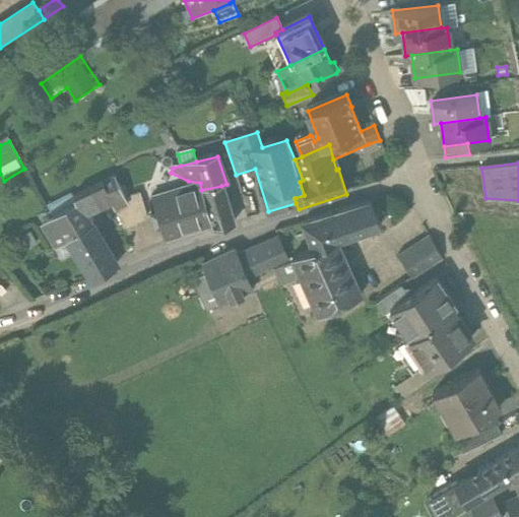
[(91,223),(85,215),(111,203),(123,228),(136,223),(135,222),(127,202),(125,198),(115,178),(73,198),(75,204),(42,223),(56,246),(66,240),(91,223)]
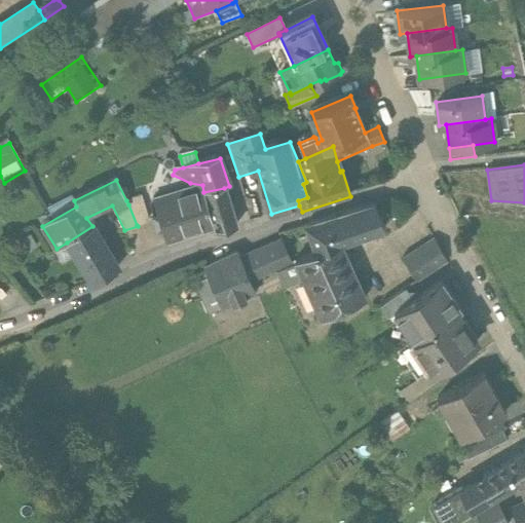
[(166,244),(214,229),(203,192),(202,185),(153,200),(166,244)]
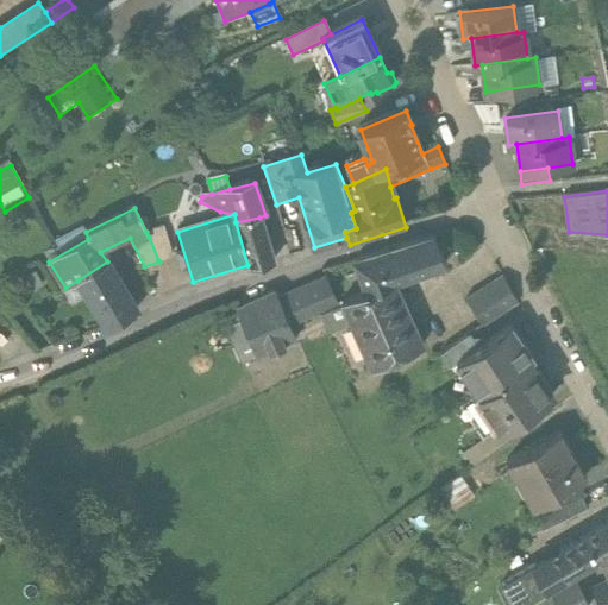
[(275,264),(259,218),(236,222),(248,265),(249,272),(275,264)]
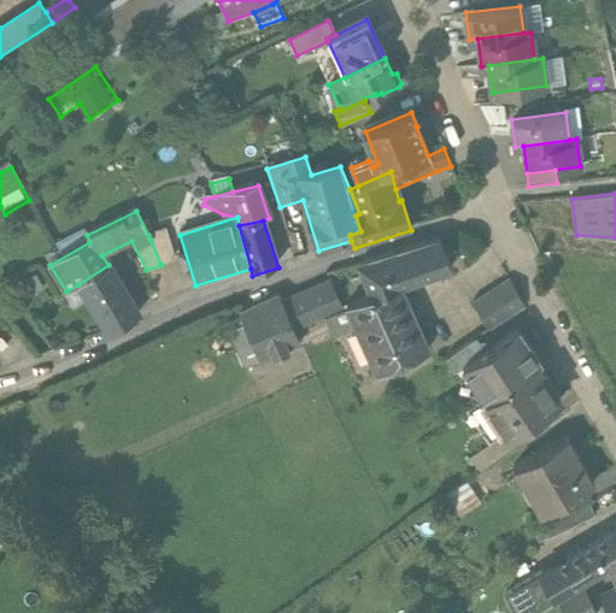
[(166,229),(148,235),(151,240),(160,264),(175,259),(166,229)]
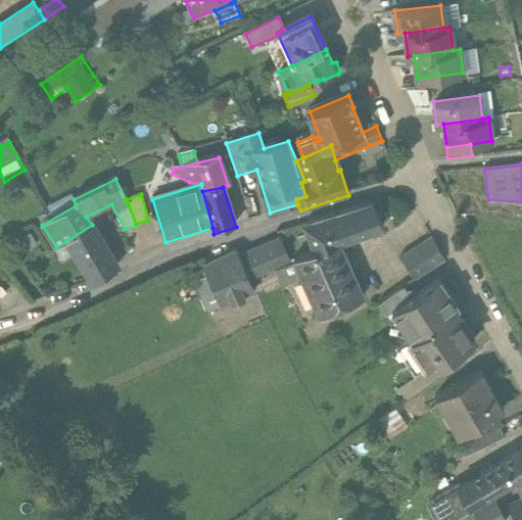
[(372,205),(304,226),(315,250),(316,253),(338,243),(338,245),(383,230),(372,205)]
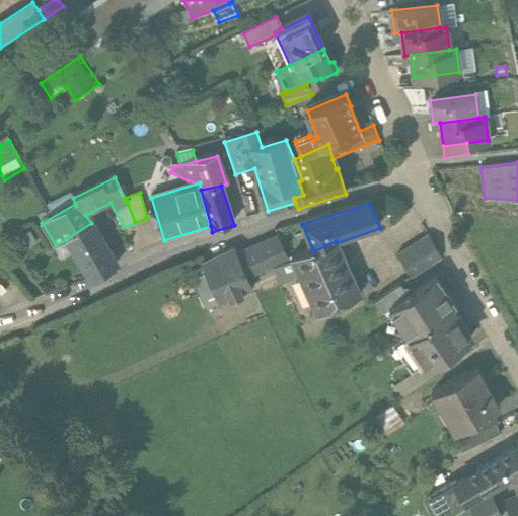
[(118,266),(91,223),(66,239),(91,282),(118,266)]
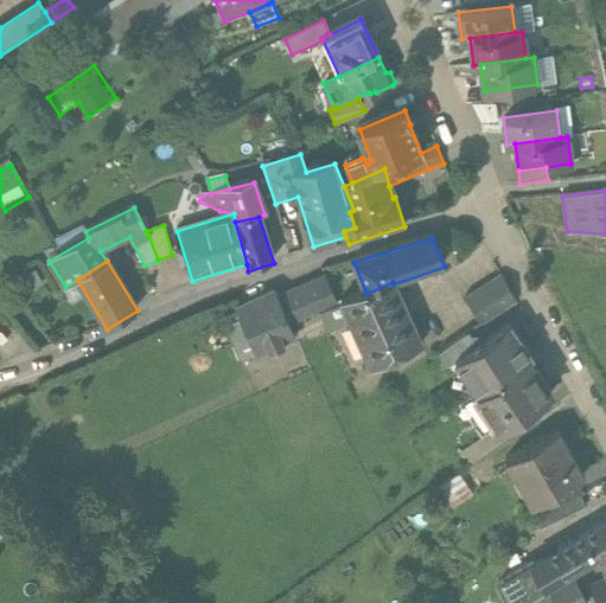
[(44,289),(36,275),(20,284),(29,299),(44,289)]
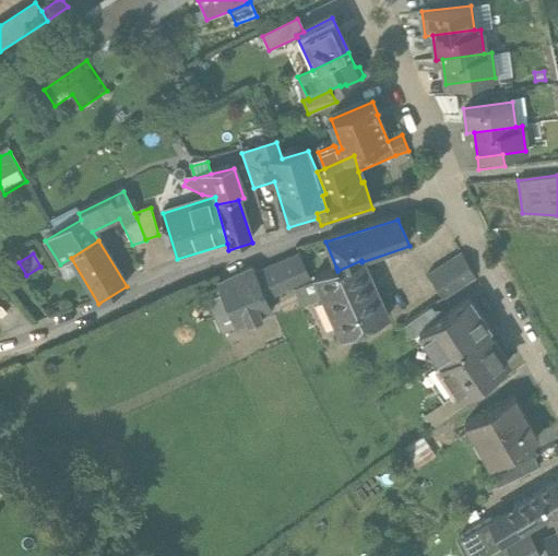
[(299,257),(256,276),(266,300),(310,282),(299,257)]
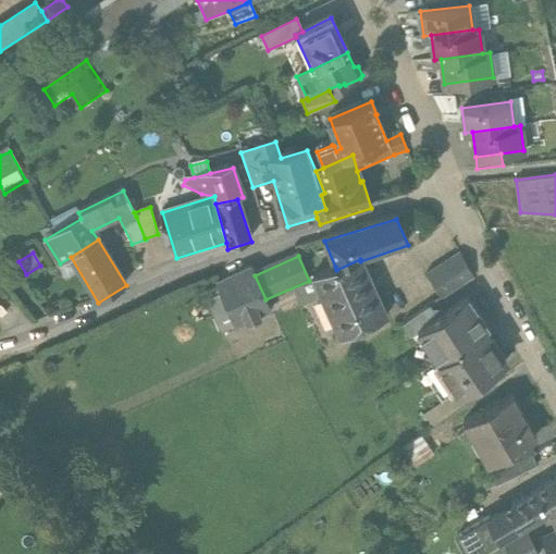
[(427,277),(441,299),(474,279),(460,256),(427,277)]
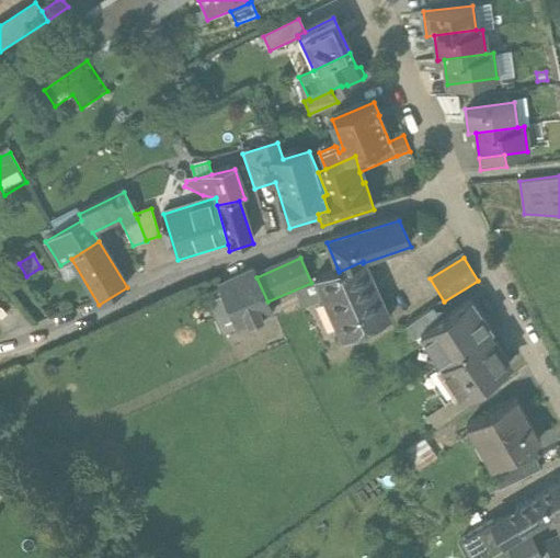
[(339,272),(338,269),(315,280),(317,284),(297,294),(305,311),(324,302),(342,342),(390,322),(363,263),(363,261),(339,272)]
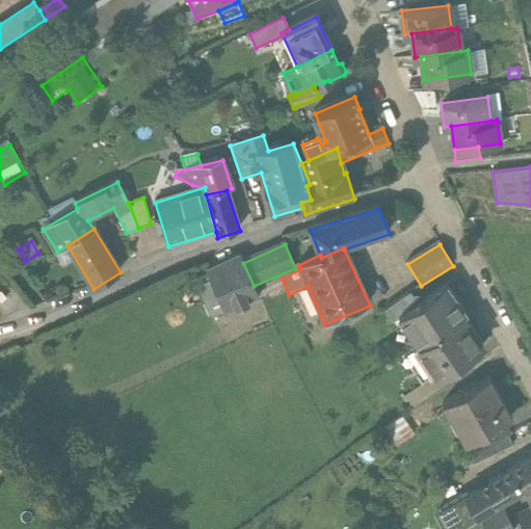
[(240,257),(206,272),(224,314),(259,298),(254,286),(243,263),(240,257)]
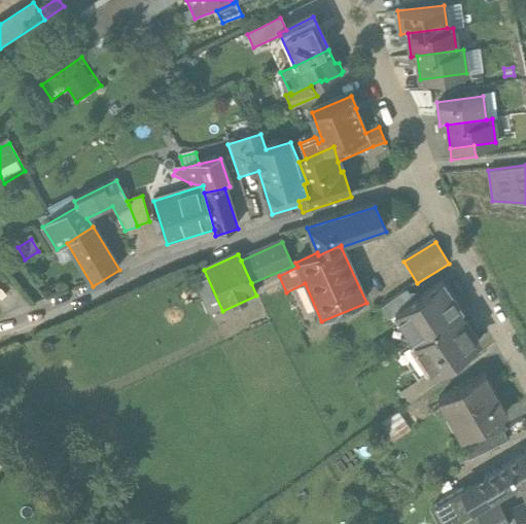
[(211,316),(222,311),(204,270),(193,275),(211,316)]
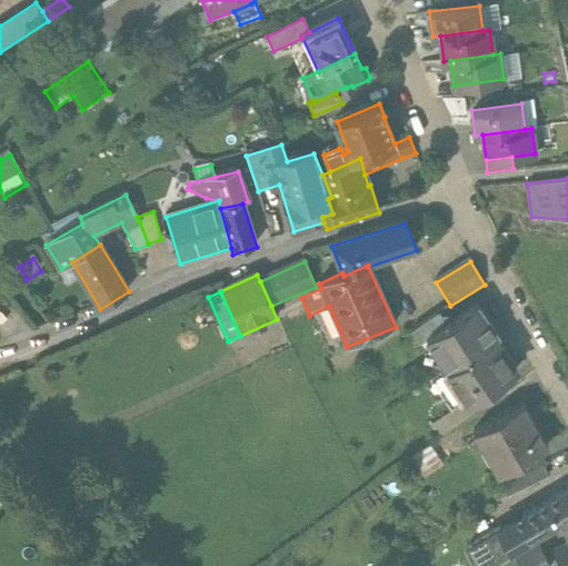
[(444,328),(425,340),(426,341),(447,371),(495,339),(498,337),(477,305),(444,328)]
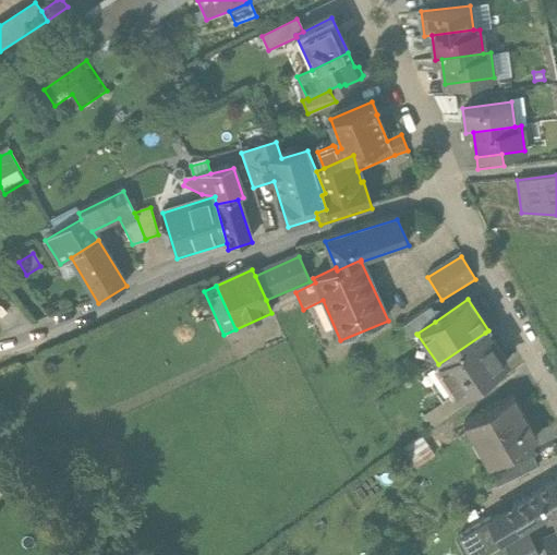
[(412,339),(418,335),(416,334),(435,322),(427,310),(403,326),(412,339)]
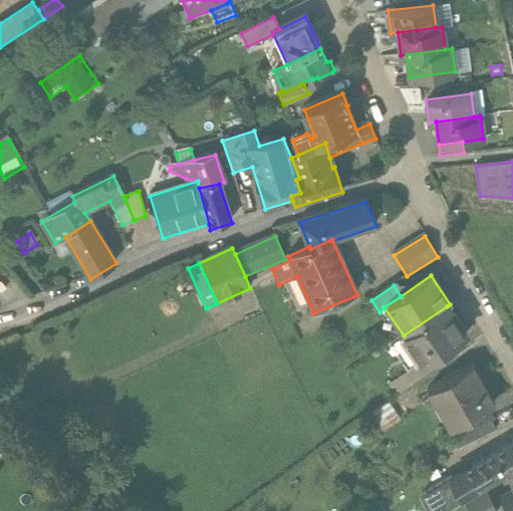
[(467,333),(447,306),(404,335),(389,345),(408,373),(467,333)]
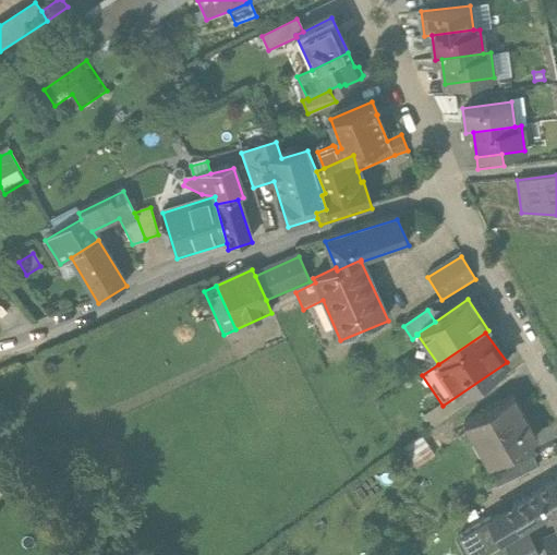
[(512,397),(463,425),(488,468),(537,439),(512,397)]
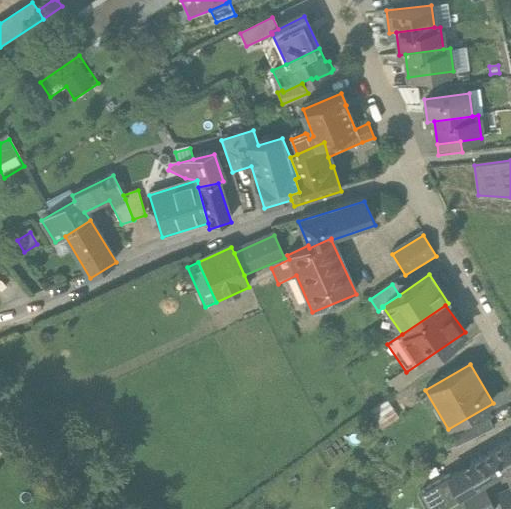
[(399,420),(386,403),(370,414),(383,432),(399,420)]
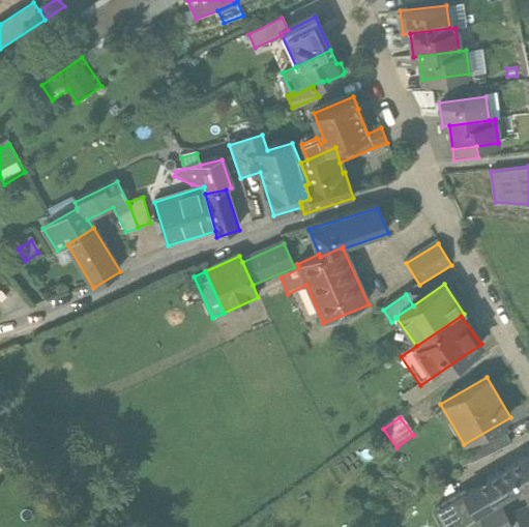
[(509,447),(505,437),(492,443),(490,440),(459,455),(464,468),(509,447)]
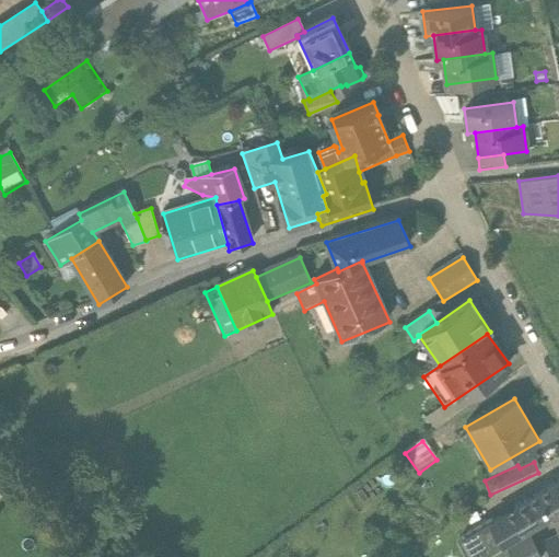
[(558,483),(491,523),(501,542),(551,513),(558,509),(558,483)]
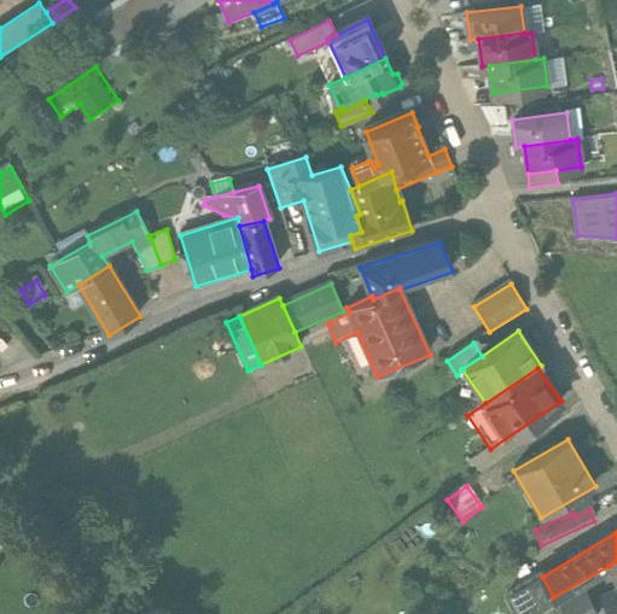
[(525,613),(553,597),(542,577),(504,598),(507,603),(512,601),(519,613),(525,613)]
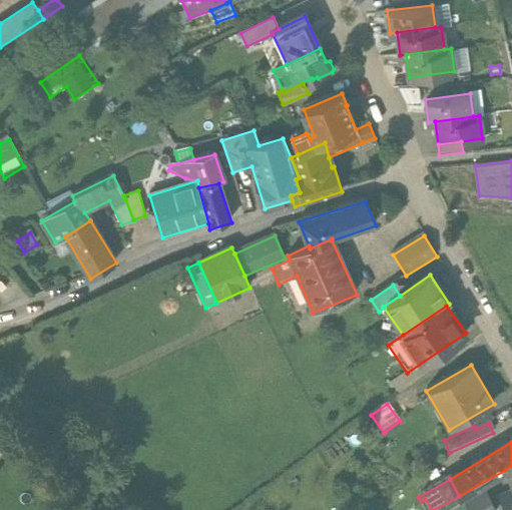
[(492,509),(482,488),(466,496),(472,509),(492,509)]
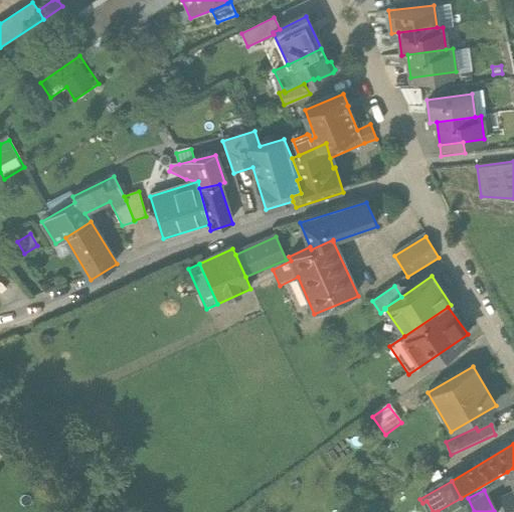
[(513,511),(513,491),(499,498),(505,511),(513,511)]
